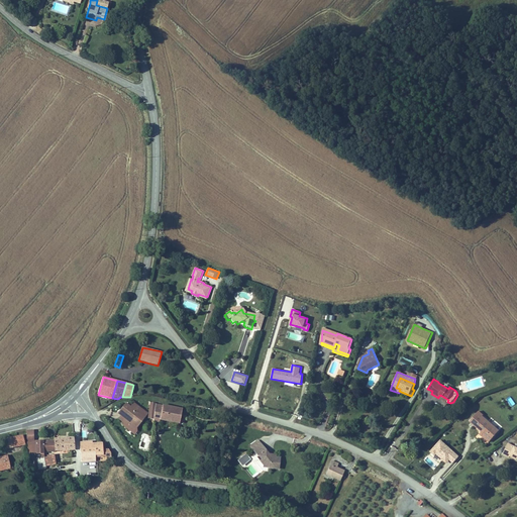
[(135,429),(148,413),(134,402),(130,407),(125,403),(120,409),(125,413),(123,416),(128,419),(125,422),(135,429)]
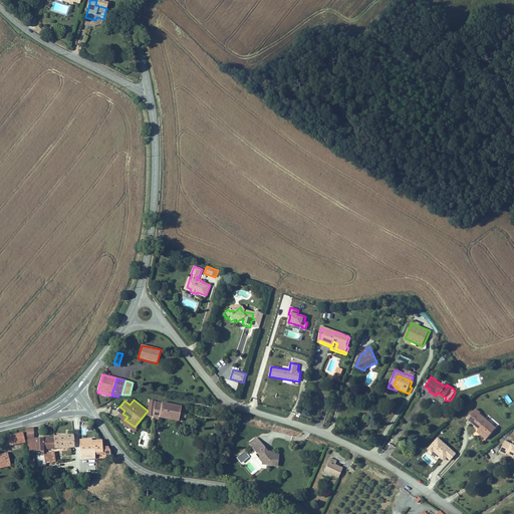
[(163,405),(156,403),(153,417),(153,418),(159,419),(159,417),(179,420),(180,415),(182,416),(183,415),(185,409),(184,407),(163,404),(163,405)]
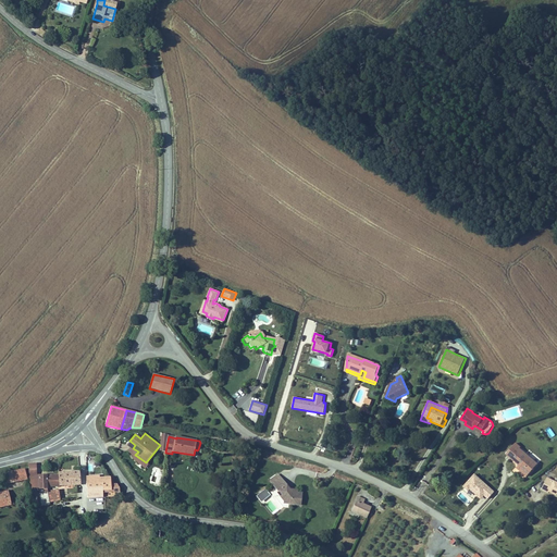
[(135,445),(130,441),(126,445),(130,448),(127,452),(132,455),(130,457),(145,469),(148,465),(146,462),(135,455),(138,452),(133,448),(135,445)]
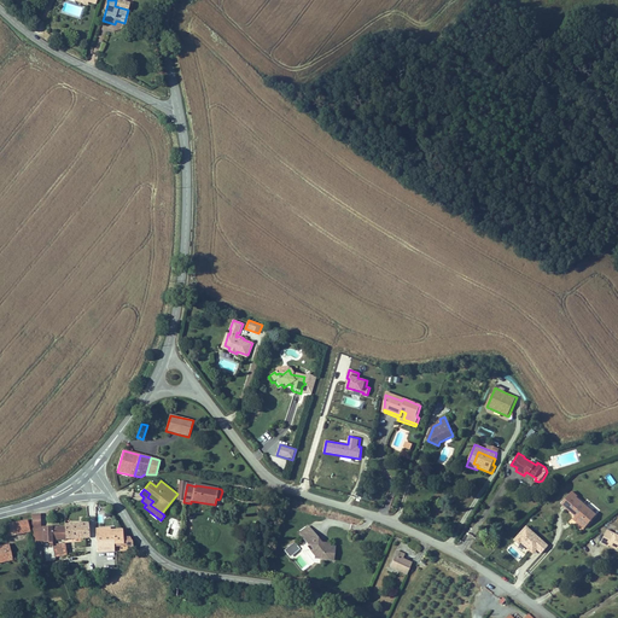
[(573,491),(561,505),(576,517),(578,519),(577,522),(586,529),(593,519),(589,516),(592,513),(587,509),(588,507),(577,499),(578,496),(573,491)]
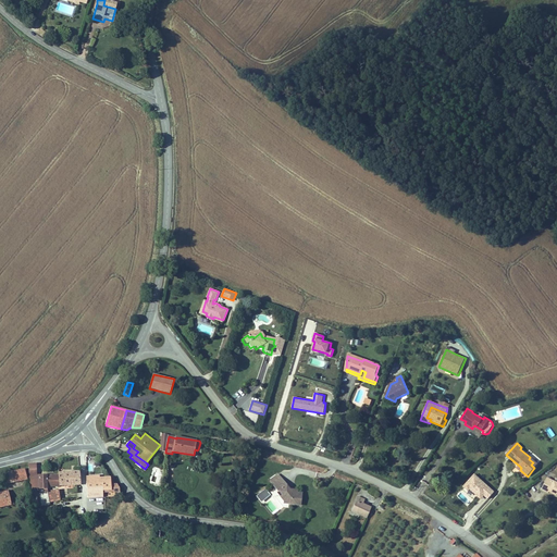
[(537,463),(530,457),(529,459),(533,462),(531,465),(534,468),(537,463)]
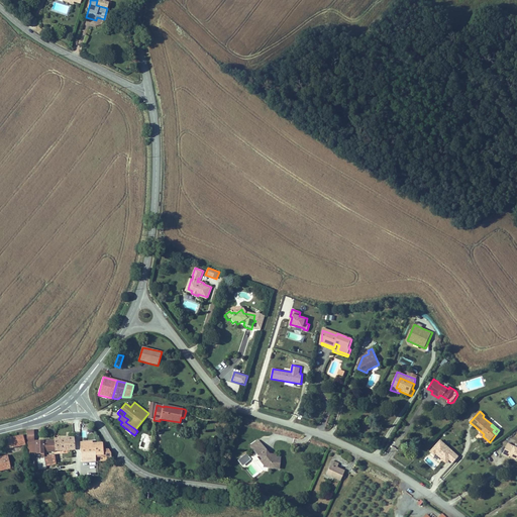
[(27,441),(27,453),(36,453),(40,453),(40,454),(44,454),(44,452),(56,451),(55,440),(34,440),(34,429),(27,430),(27,441)]
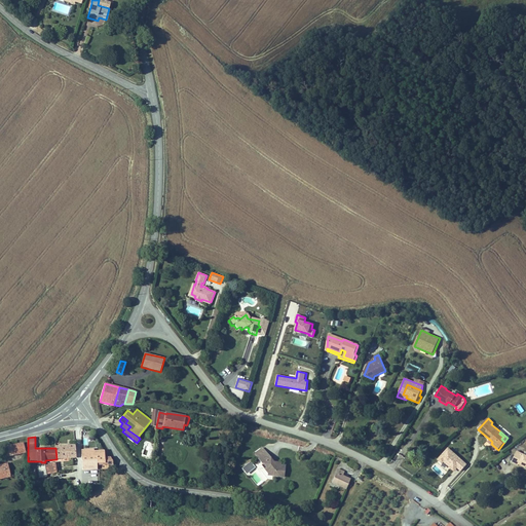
[(24,443),(11,446),(13,455),(26,452),(24,443)]
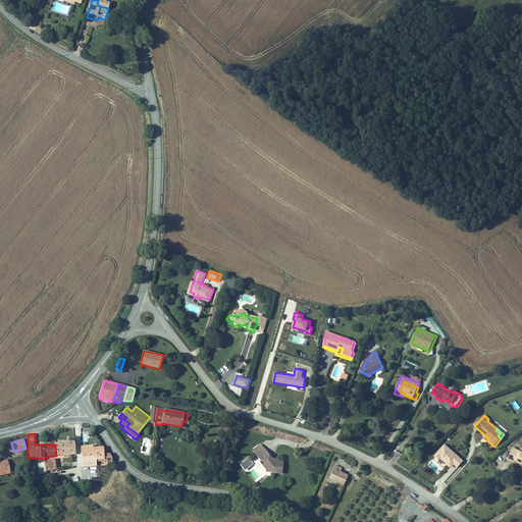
[(55,445),(56,456),(56,457),(71,456),(71,455),(75,455),(75,441),(67,441),(67,442),(55,442),(55,445)]
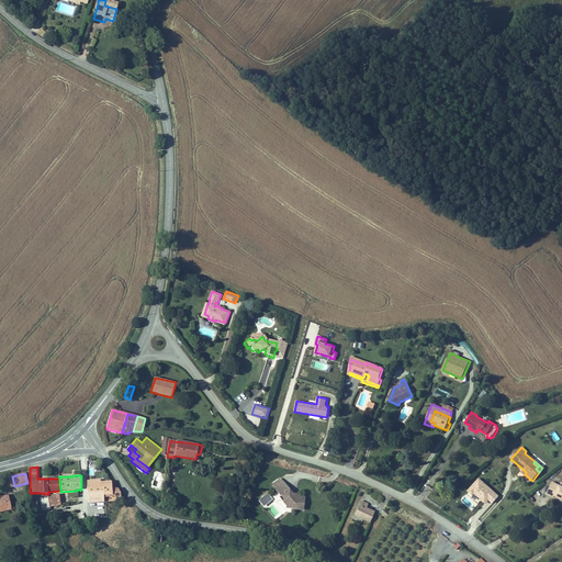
[(14,486),(12,476),(4,478),(7,489),(14,486)]
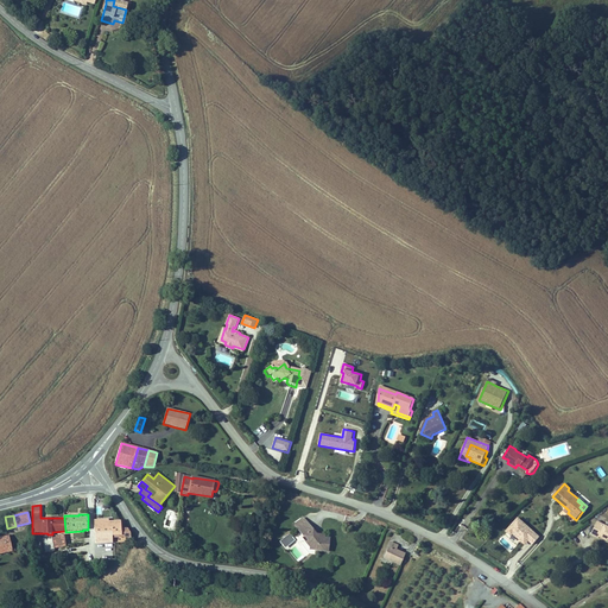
[(540,537),(519,517),(506,531),(513,538),(515,536),(530,549),(540,537)]
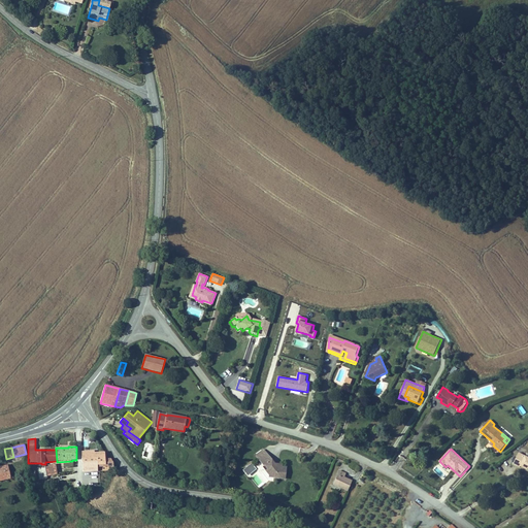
[(257,456),(259,459),(267,453),(264,450),(257,456)]
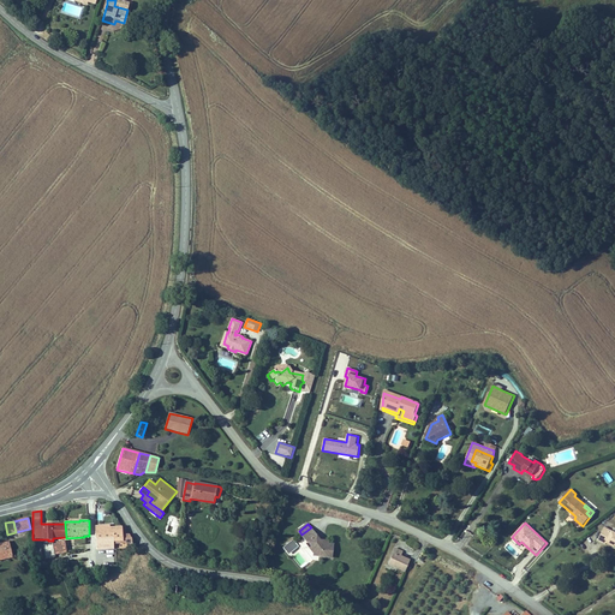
[(96,525),(97,550),(133,549),(133,539),(129,531),(123,531),(123,526),(111,527),(111,525),(96,525)]
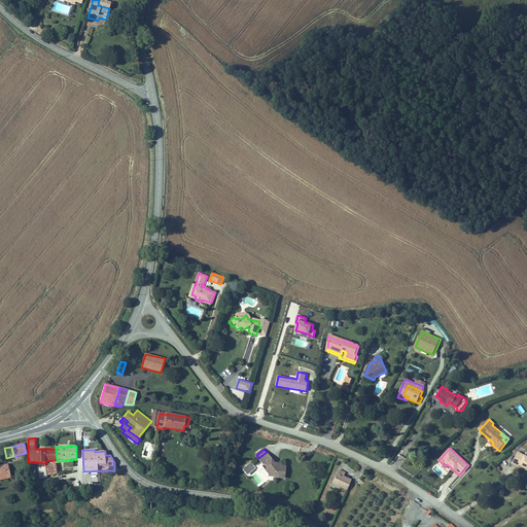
[(270,472),(269,477),(284,479),(285,466),(281,466),(276,465),(274,463),(267,452),(258,458),(265,465),(266,464),(268,466),(267,467),(270,472)]
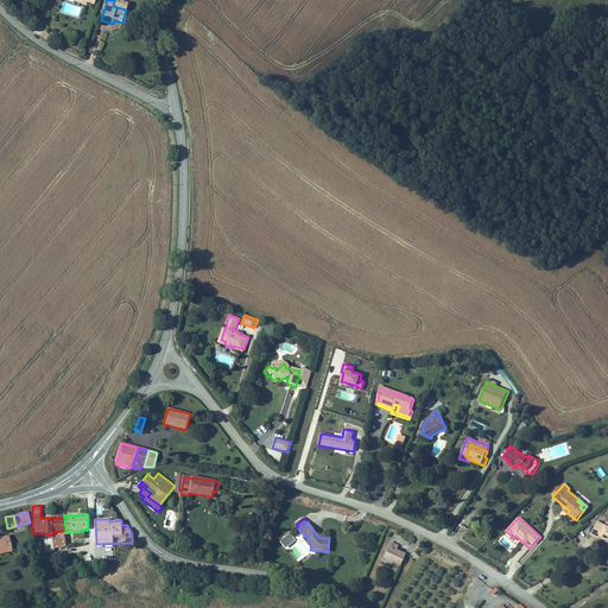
[(607,526),(597,521),(590,534),(597,538),(599,537),(607,542),(607,540),(607,526)]
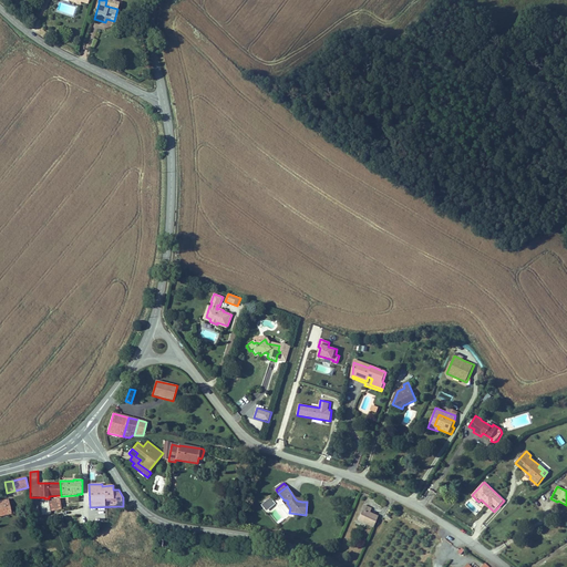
[(270,497),(261,505),(266,512),(276,504),(270,497)]
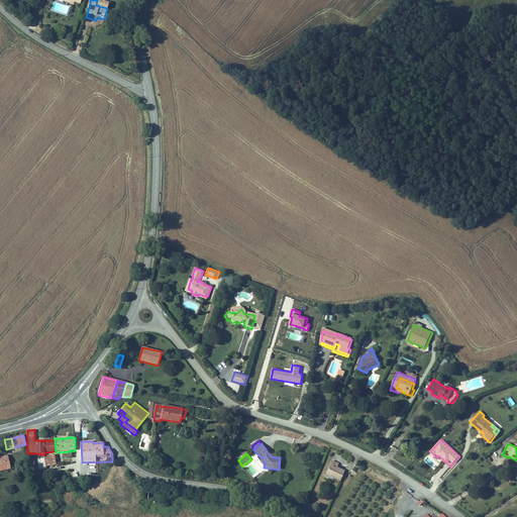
[(55,454),(45,455),(46,466),(57,464),(55,454)]
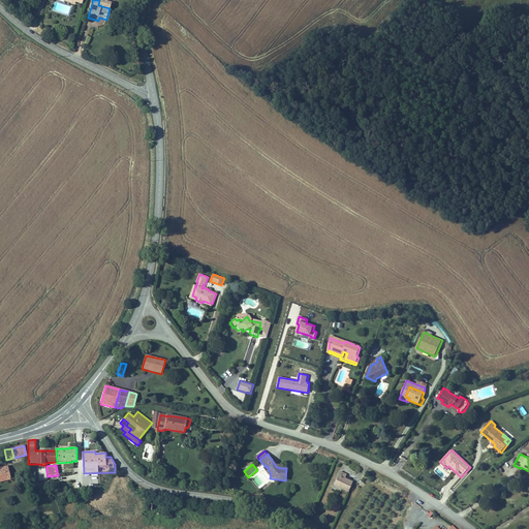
[(8,466),(0,467),(0,479),(6,478),(6,480),(11,480),(8,466)]
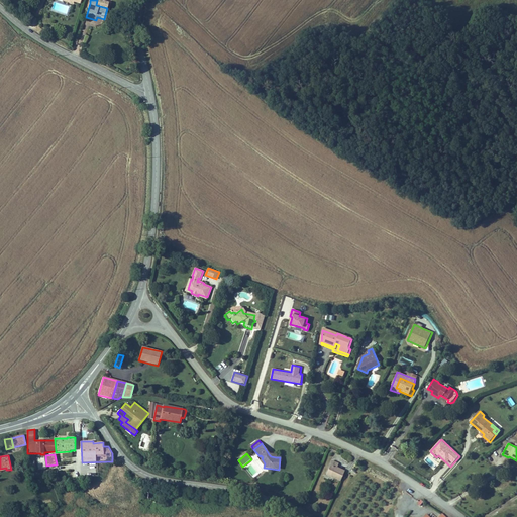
[(332,460),(327,473),(336,477),(335,479),(340,481),(345,471),(337,467),(339,463),(332,460)]
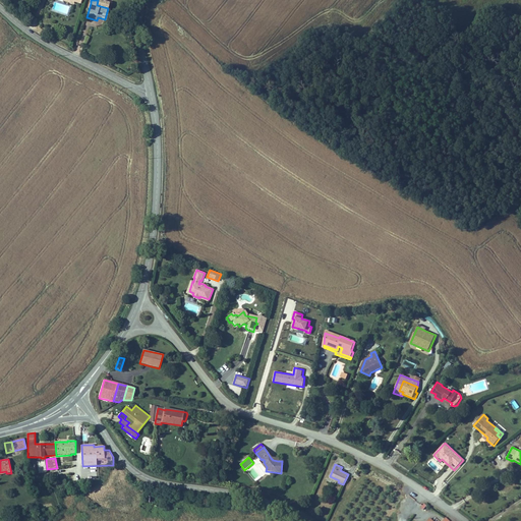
[(256,470),(250,472),(253,481),(259,479),(256,470)]
